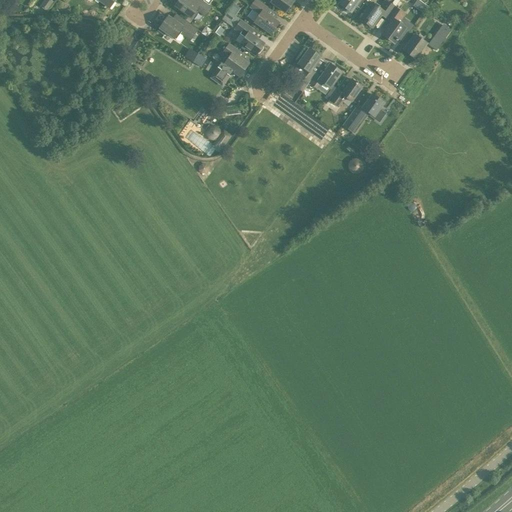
[(46,12),(53,2),(49,0),(43,0),(39,6),(46,12)]
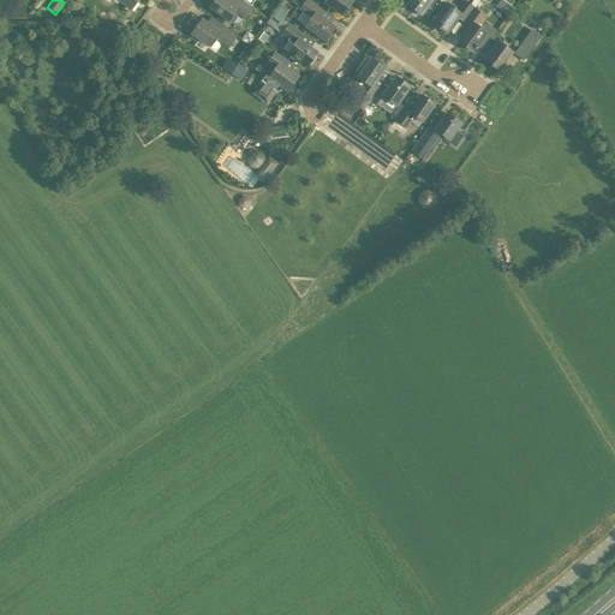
[(115,0),(131,11),(138,0),(115,0)]
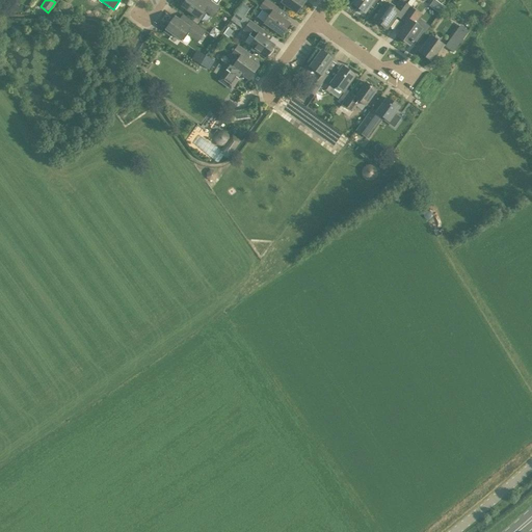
[(206,0),(203,5),(194,0),(185,0),(181,7),(197,19),(203,10),(213,19),(220,8),(208,0),(206,0)]
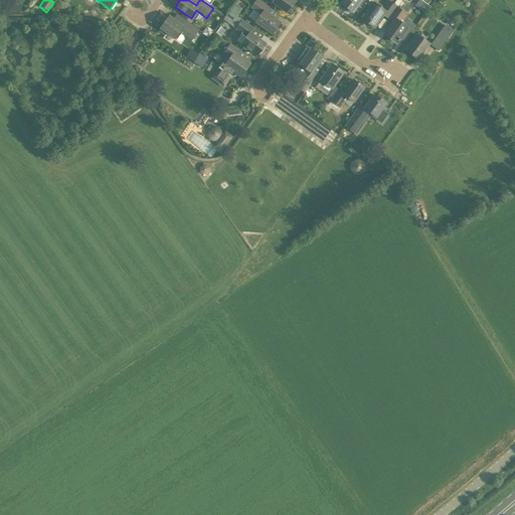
[(272,33),(280,22),(267,13),(270,8),(259,0),(255,0),(250,8),(256,12),(251,18),(252,20),(272,33)]
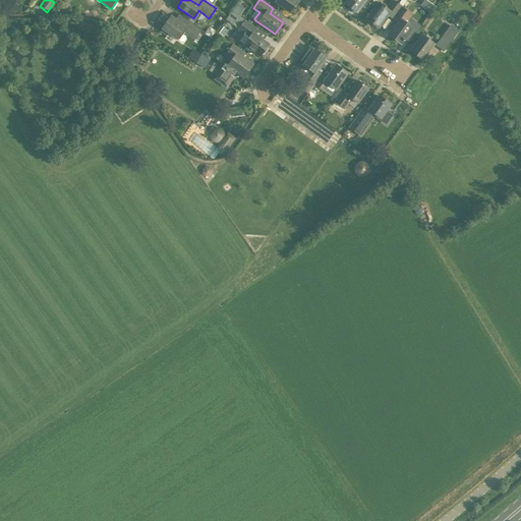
[(290,12),(298,1),(297,0),(275,0),(275,1),(290,12)]
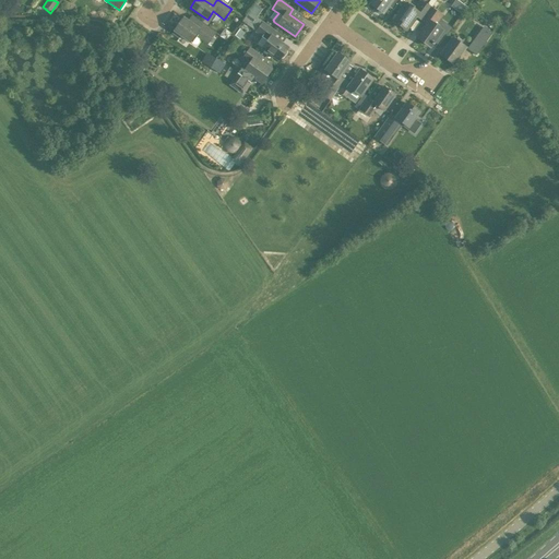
[(391,0),(372,0),(370,4),(382,13),(391,0)]
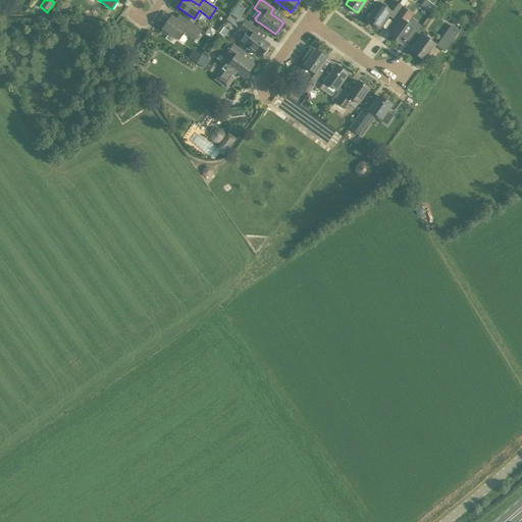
[(393,19),(402,7),(393,0),(386,9),(378,3),(367,19),(378,28),(387,15),(393,19)]
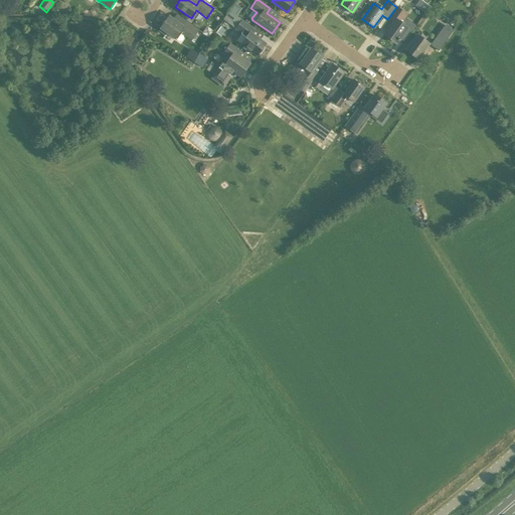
[(427,13),(432,6),(422,0),(419,0),(416,5),(427,13)]
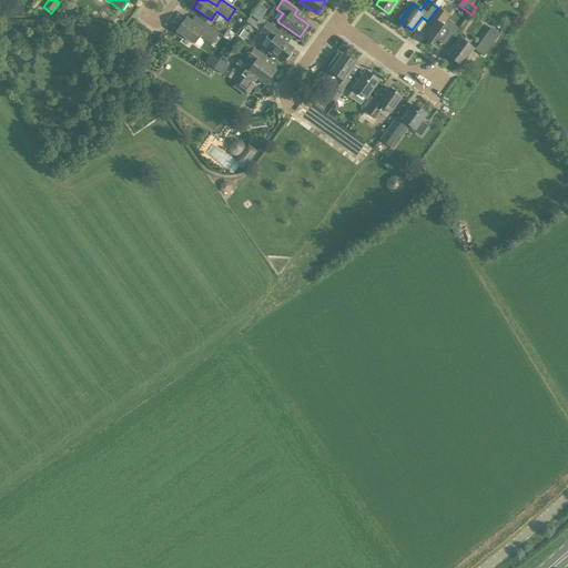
[(260,4),(255,12),(264,16),(267,8),(260,4)]
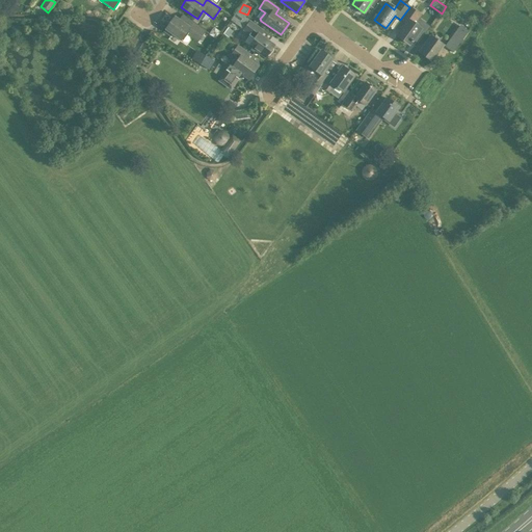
[(409,7),(400,20),(405,23),(396,36),(408,46),(421,29),(415,24),(421,16),(409,7)]
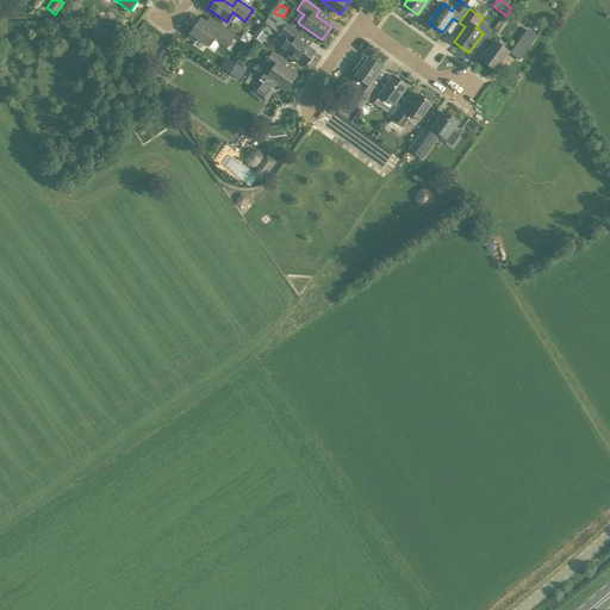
[(304,67),(315,53),(307,48),(311,42),(272,13),(263,24),(279,33),(278,36),(285,41),(280,49),(286,53),(304,67)]
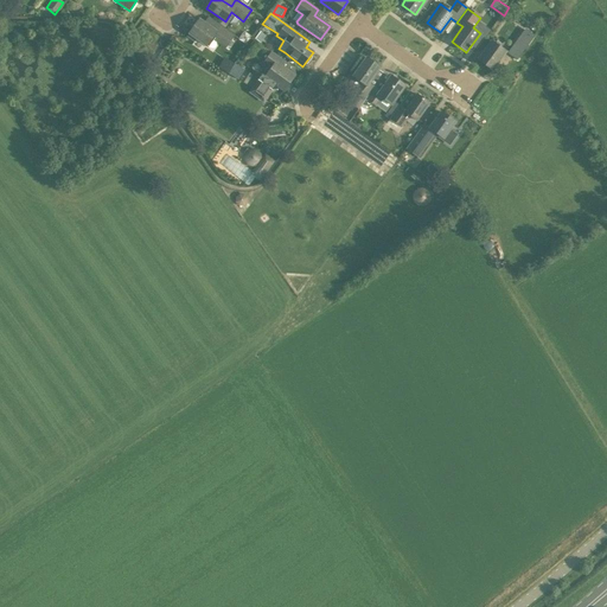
[(212,31),(198,20),(189,33),(205,45),(210,38),(225,49),(235,36),(218,23),(212,31)]
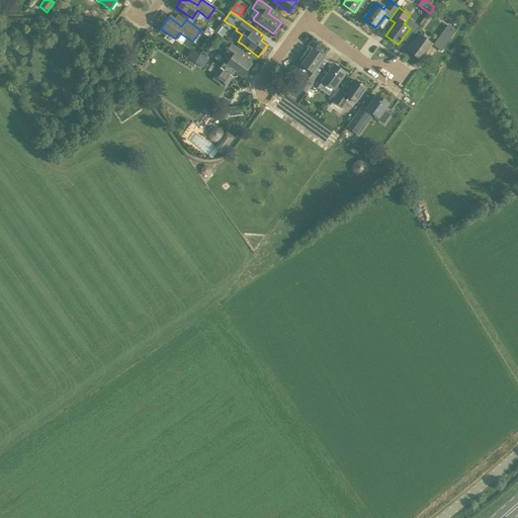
[(210,39),(216,32),(207,26),(202,33),(210,39)]
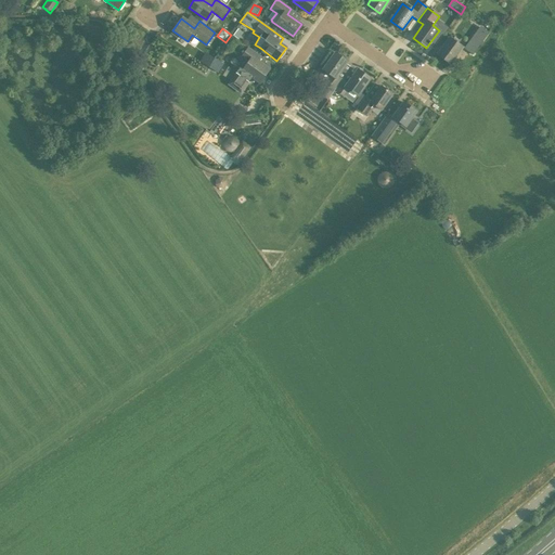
[(473,55),(482,41),(474,35),(463,49),(473,55)]
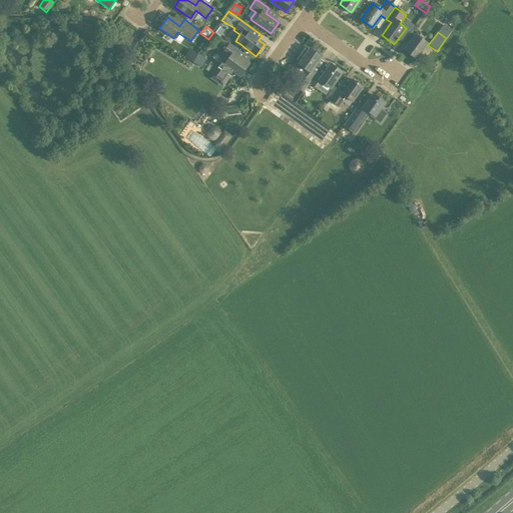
[(416,58),(427,43),(415,35),(404,50),(416,58)]
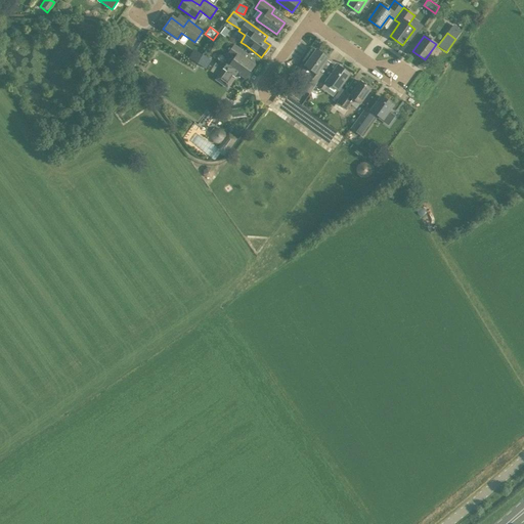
[(245,78),(253,66),(250,63),(253,58),(234,44),(226,55),(230,58),(214,80),(224,87),(232,77),(234,78),(238,73),(245,78)]
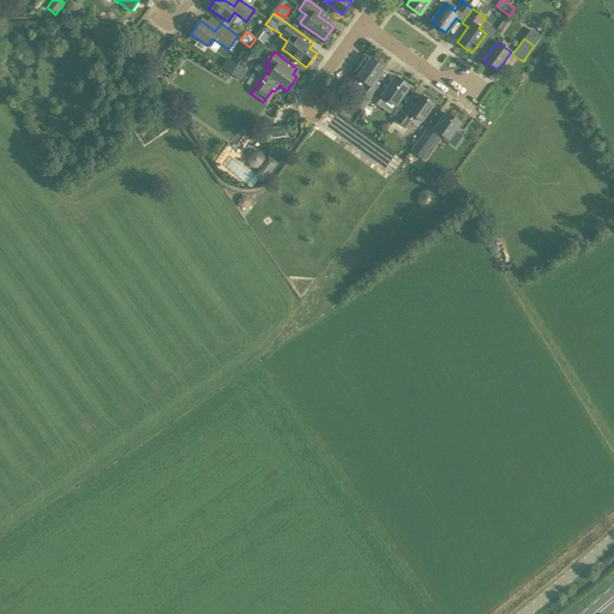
[(369,101),(378,88),(373,84),(384,68),(371,59),(357,77),(365,82),(350,102),(362,112),(369,101)]
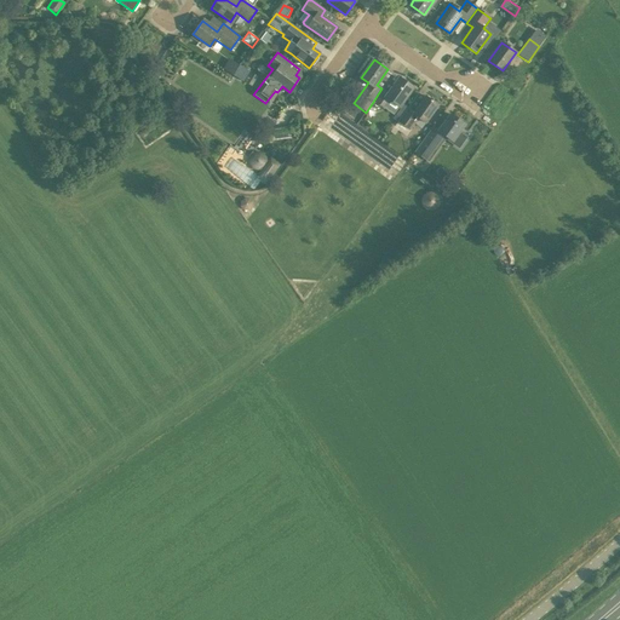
[(250,74),(240,68),(234,78),(244,84),(250,74)]
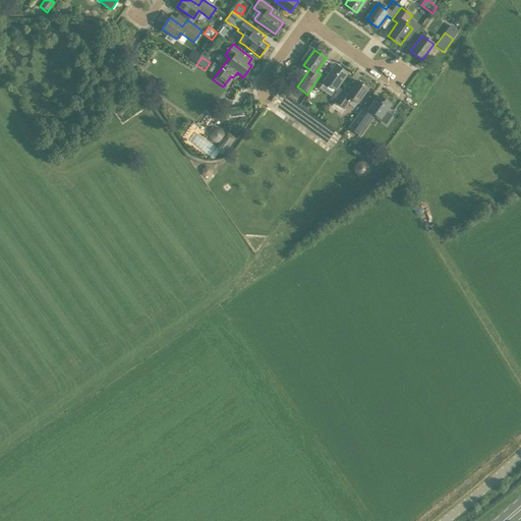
[(313,85),(323,92),(328,84),(335,90),(347,73),(336,65),(327,78),(321,74),(313,85)]
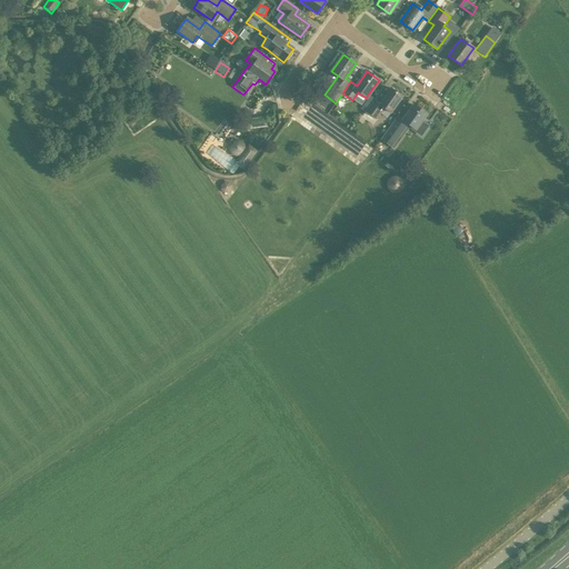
[(390,112),(402,97),(390,88),(380,102),(375,99),(365,111),(366,112),(362,117),(372,125),(385,108),(390,112)]
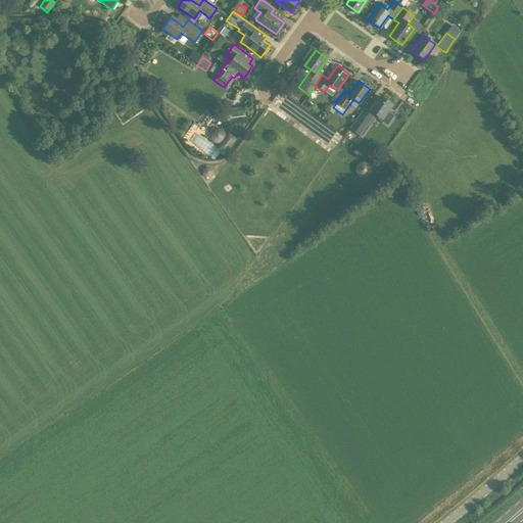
[(381,119),(391,105),(380,97),(371,109),(366,105),(352,124),(362,131),(366,126),(368,128),(377,115),(381,119)]
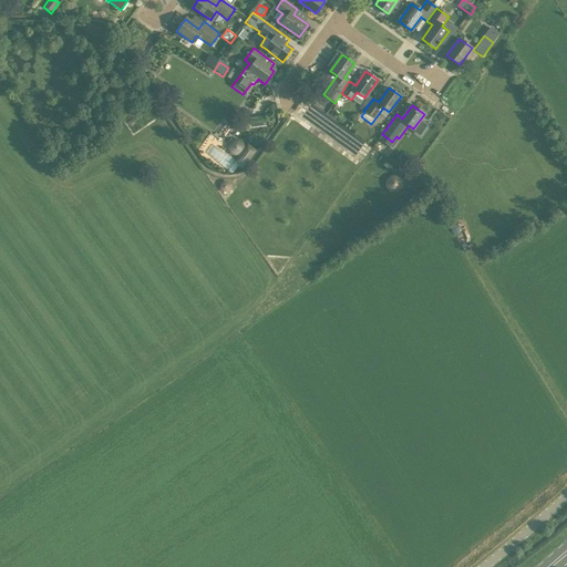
[(359,150),(364,142),(321,111),(320,112),(312,106),(305,116),(341,143),(340,144),(362,160),(366,154),(359,150)]
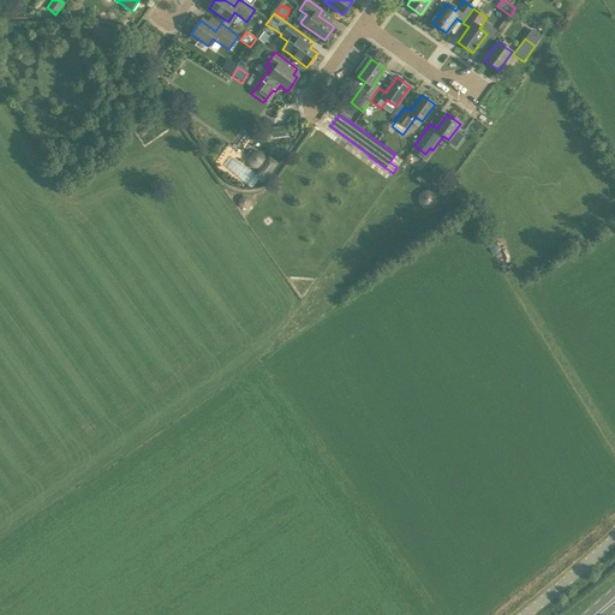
[(264,183),(276,166),(268,159),(255,175),(264,183)]
